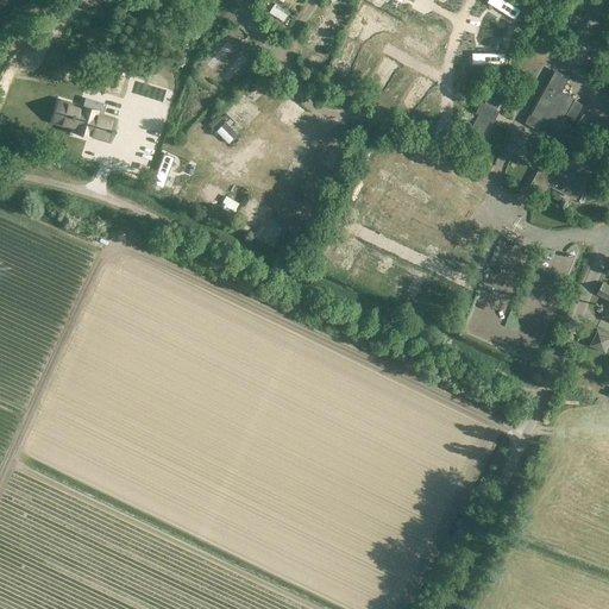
[(383,0),(376,0),(374,8),(385,13),(390,2),(383,0)]
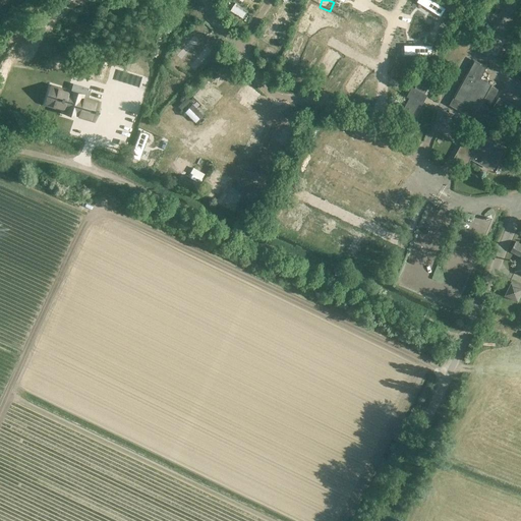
[(231,11),(243,17),(246,11),(239,8),(241,5),(235,2),(231,11)]
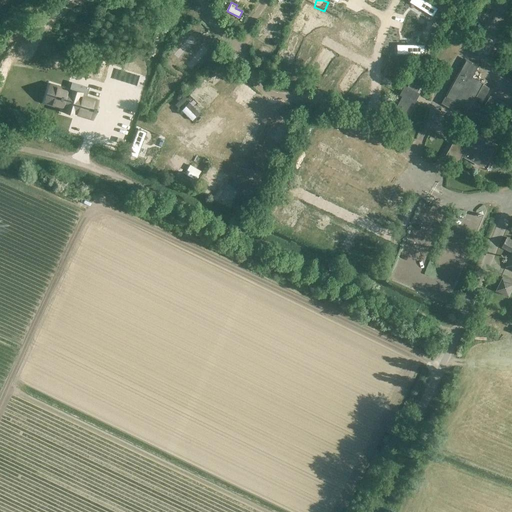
[(283,7),(274,2),(269,11),(278,16),(283,7)]
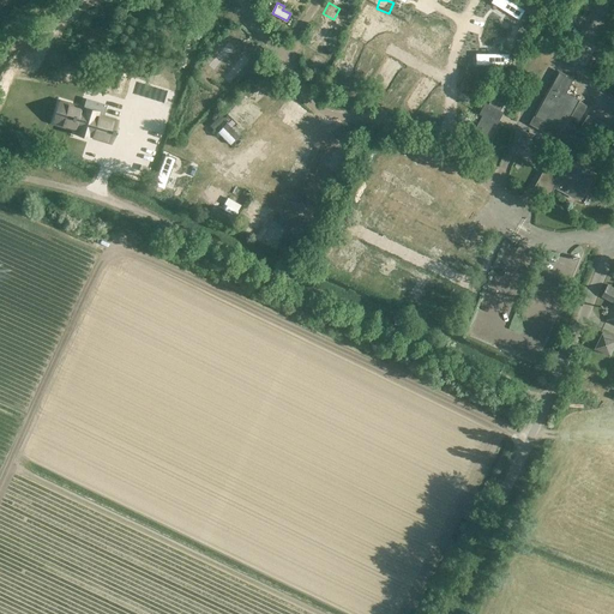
[(410,23),(415,12),(404,6),(398,18),(410,23)]
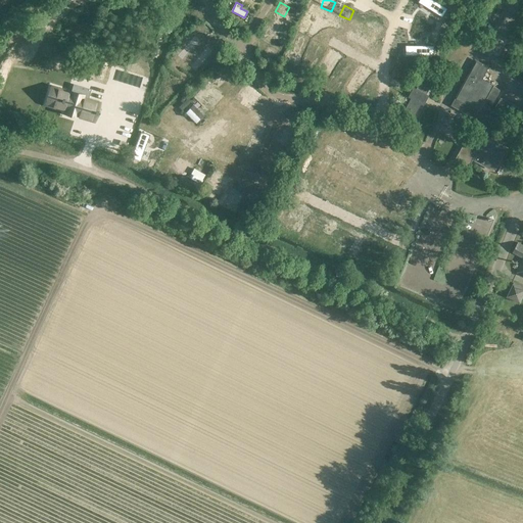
[(418,22),(425,26),(427,21),(434,25),(437,16),(424,10),(418,22)]
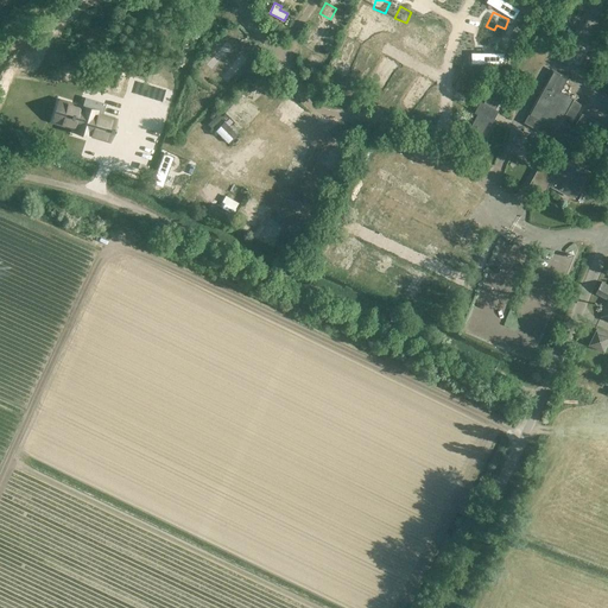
[(359,27),(371,35),(378,24),(367,17),(359,27)]
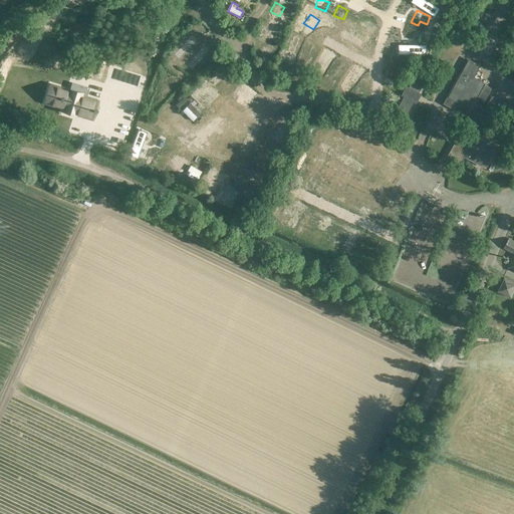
[(267,29),(263,35),(290,44),(292,38),(267,29)]
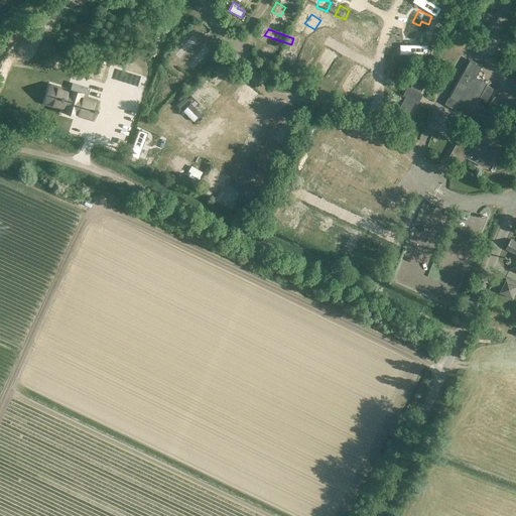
[(352,49),(356,40),(347,36),(343,45),(352,49)]
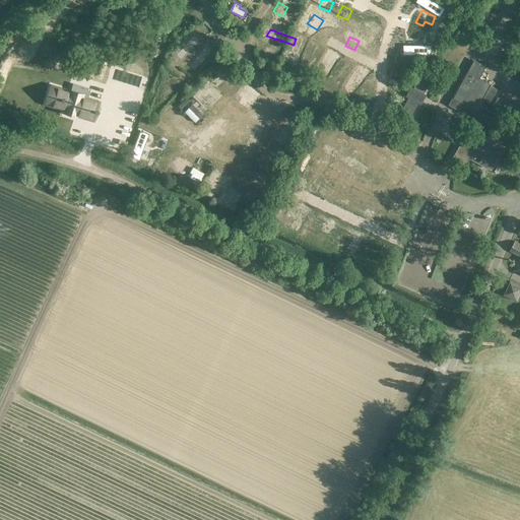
[(304,42),(302,48),(327,60),(328,53),(304,42)]
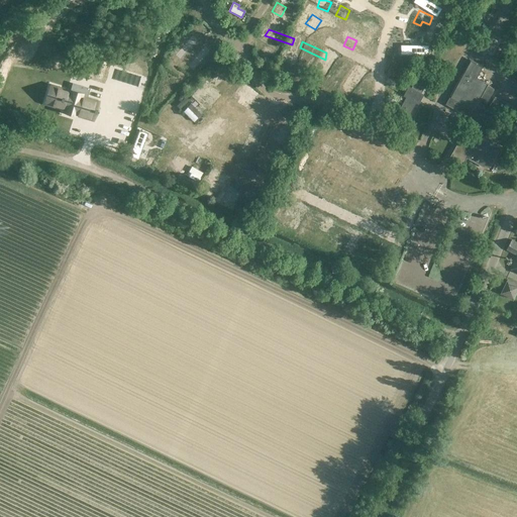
[(366,46),(363,57),(373,59),(375,48),(366,46)]
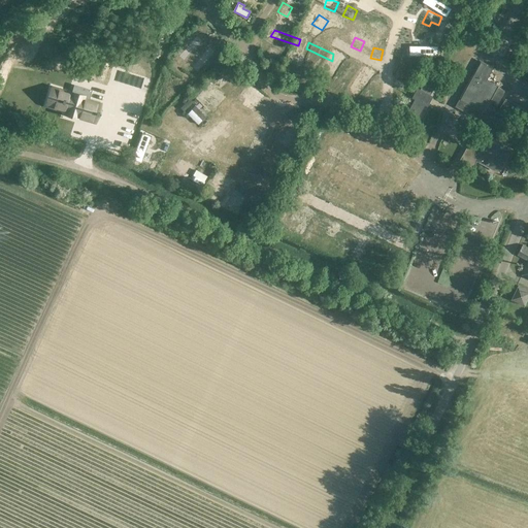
[(358,61),(355,66),(380,76),(383,69),(358,61)]
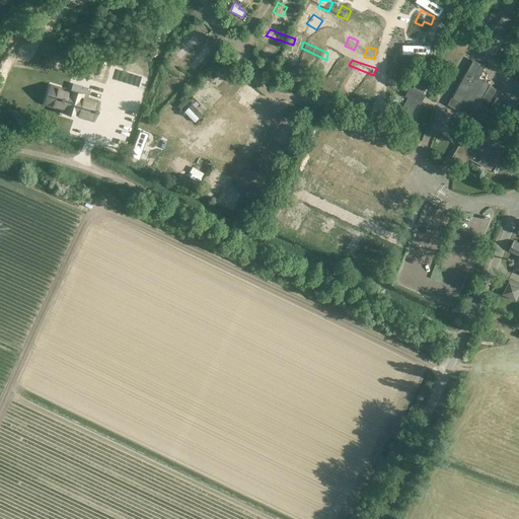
[(467,74),(465,73),(447,106),(478,121),(496,89),(489,85),(489,84),(477,79),(484,69),(473,63),(467,74)]
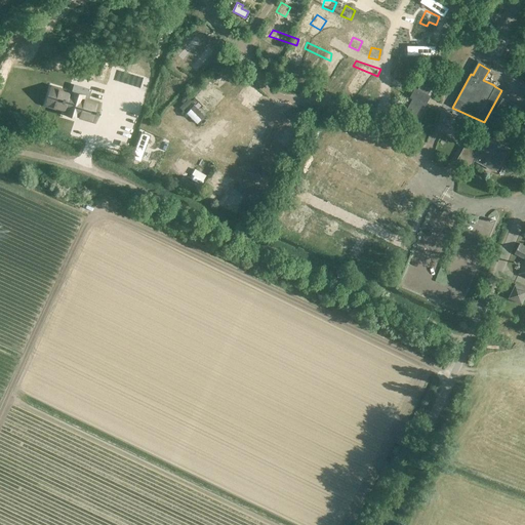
[(116,77),(115,84),(135,90),(138,83),(139,77),(118,71),(116,77)]
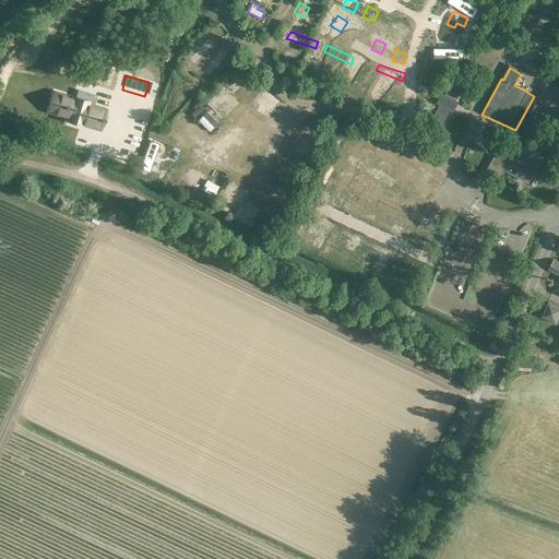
[(372,82),(368,92),(379,96),(382,86),(372,82)]
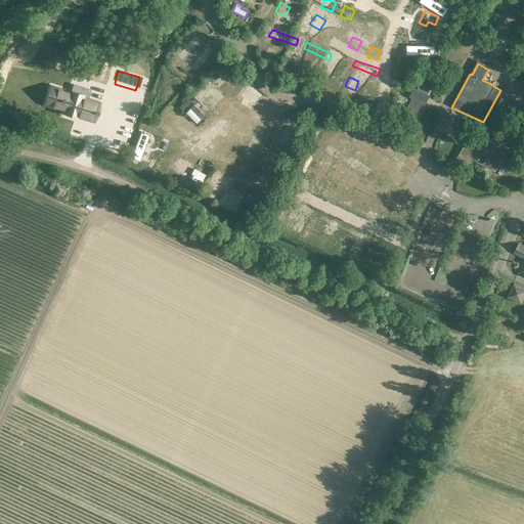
[(411,98),(404,113),(406,114),(405,117),(409,119),(410,117),(415,119),(422,104),(425,106),(430,96),(428,94),(433,84),(431,83),(432,81),(427,78),(425,80),(423,79),(418,89),(415,87),(409,97),(411,98)]
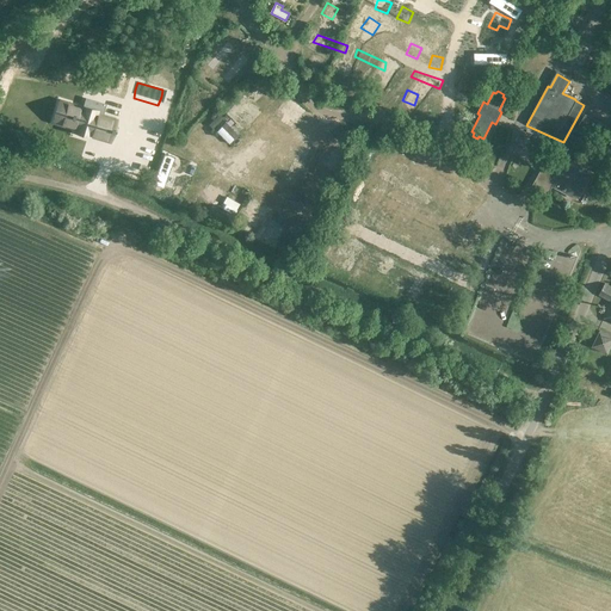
[(277,116),(295,128),(304,113),(287,102),(277,116)]
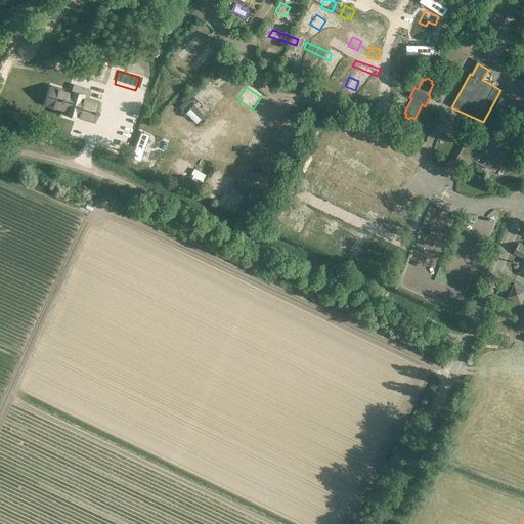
[(85,97),(54,89),(49,107),(68,113),(67,114),(98,122),(102,104),(85,99),(85,97)]
